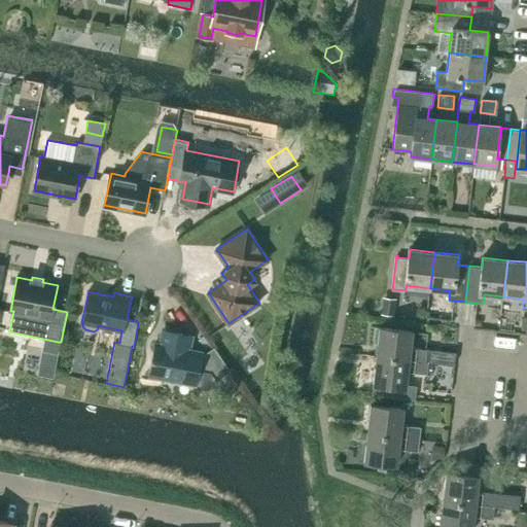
[(381,314),(394,316),(396,299),(383,296),(381,314)]
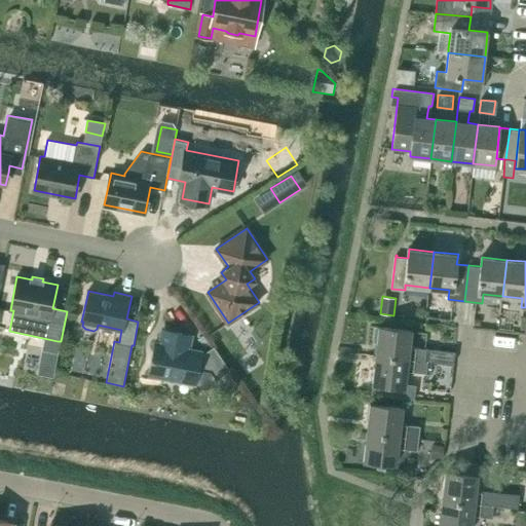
[(0,313),(0,326),(3,327),(4,322),(8,323),(9,316),(0,313)]
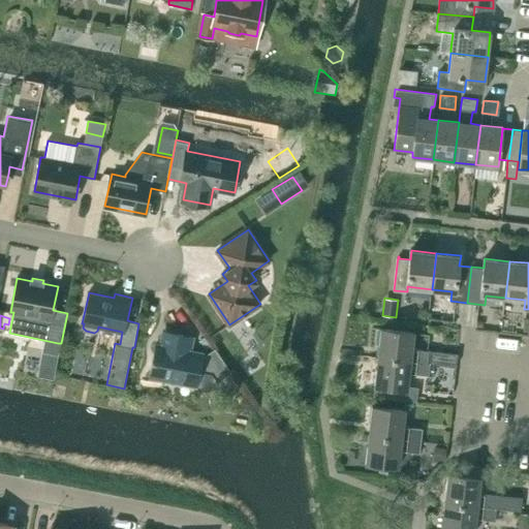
[(456,366),(457,354),(431,350),(411,348),(413,333),(381,329),(378,356),(430,363),(456,366)]
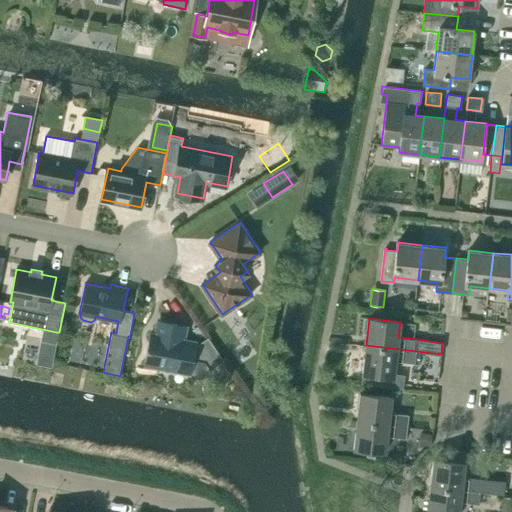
[(211,369),(224,360),(209,337),(200,343),(185,339),(187,326),(158,320),(156,334),(151,333),(145,364),(191,373),(194,359),(205,361),(211,369)]
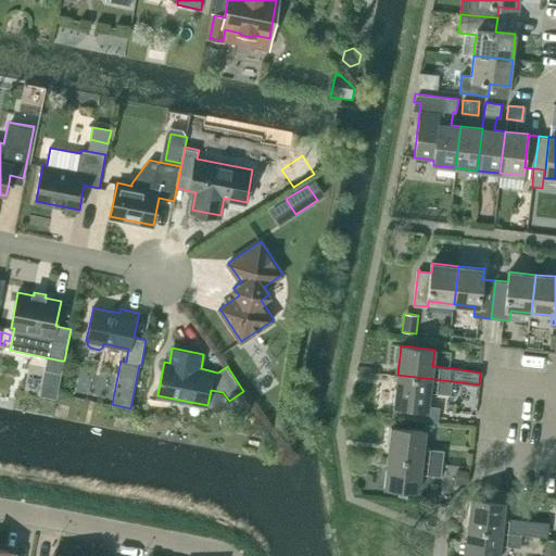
[(397,375),(393,405),(392,416),(438,421),(439,407),(428,406),(430,392),(450,394),(452,381),(397,375)]
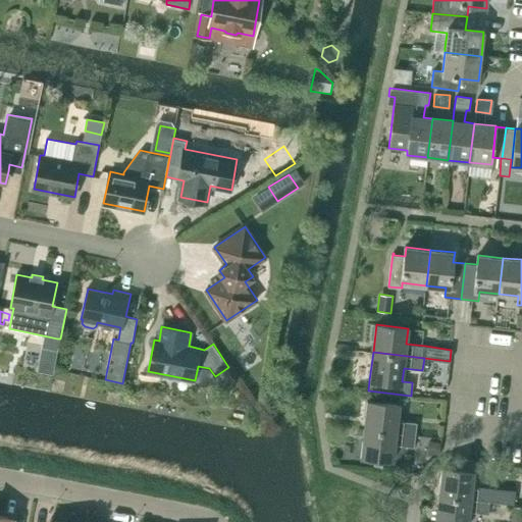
[(367,401),(364,428),(415,434),(417,423),(398,420),(400,405),(367,401)]
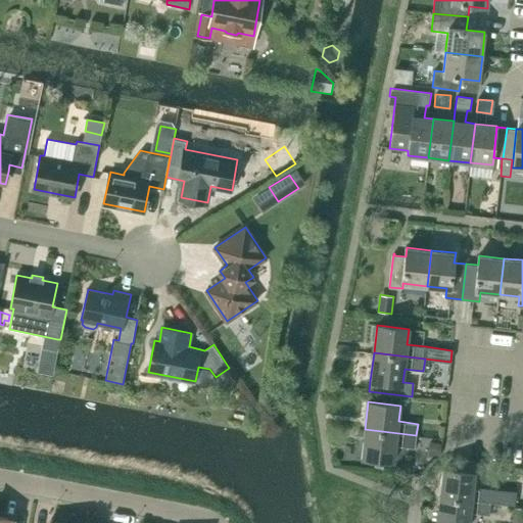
[(365,429),(362,459),(393,462),(395,446),(415,448),(416,435),(365,429)]
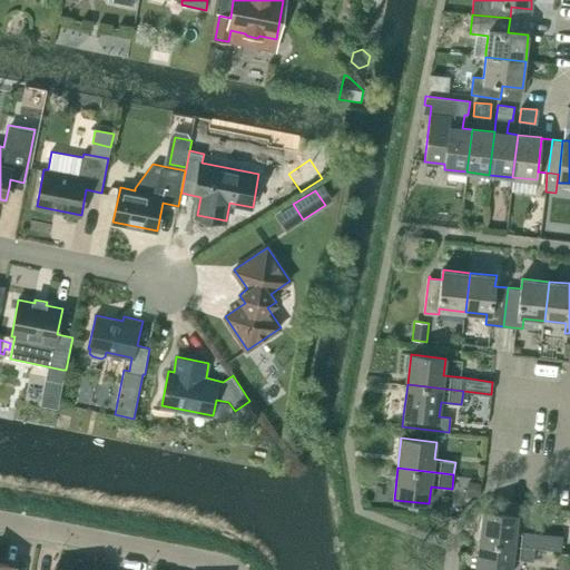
[(469,482),(468,495),(479,497),(481,484),(469,482)]
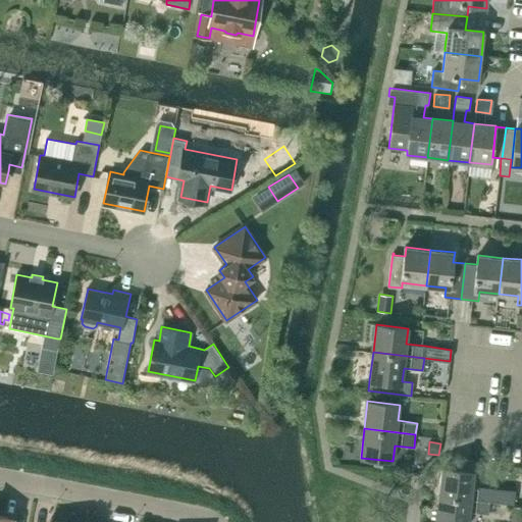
[(441,468),(438,496),(514,504),(515,492),(490,489),(472,487),(473,472),(471,471),(472,462),(457,460),(455,470),(441,468)]
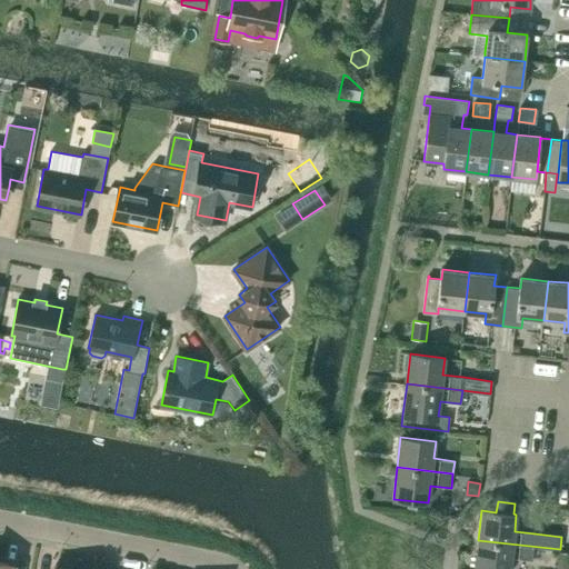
[(531,560),(533,547),(560,550),(560,549),(478,540),(475,568),(510,568),(511,558),(531,560)]
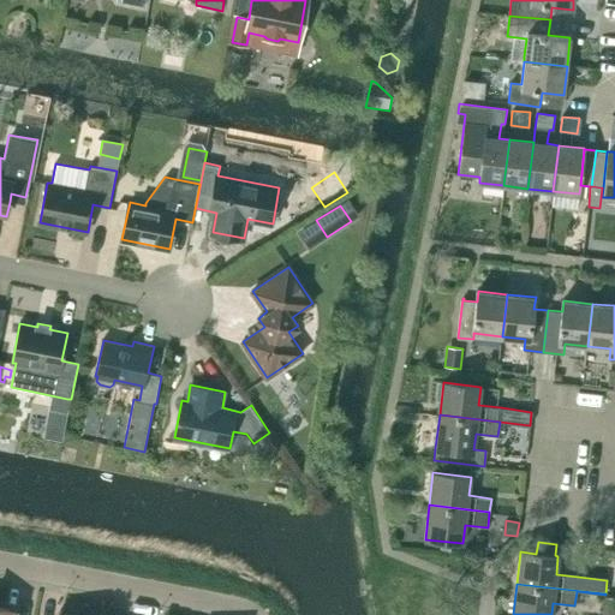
[(614,614),(614,597),(603,596),(601,614),(614,614)]
